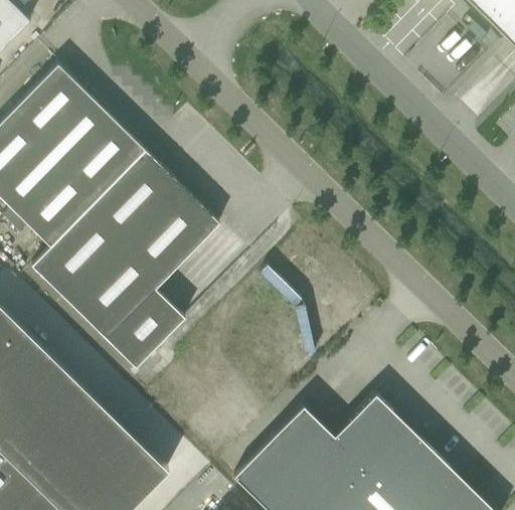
[(0,0),(0,51),(29,22),(7,0),(0,0)]
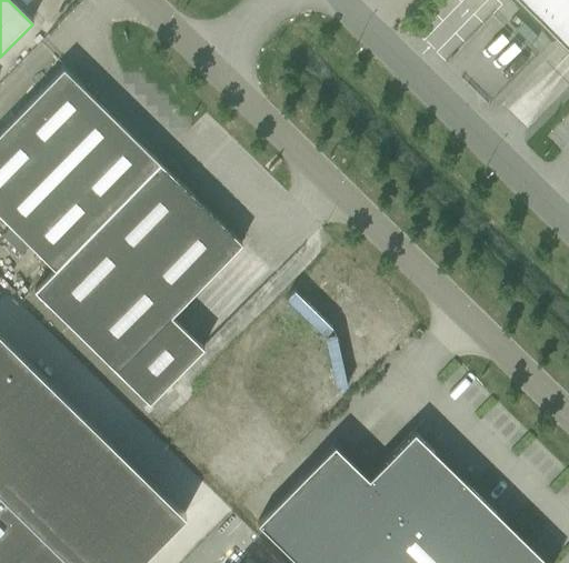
[(568,0),(516,0),(568,51),(568,0)]
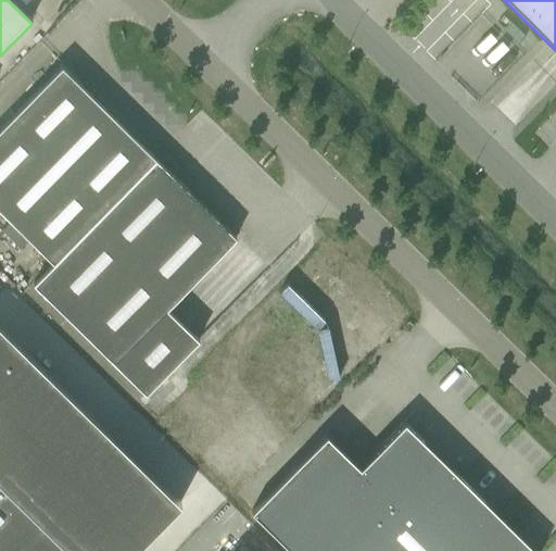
[(156,162),(150,154),(63,70),(0,133),(0,212),(54,266),(156,162)]
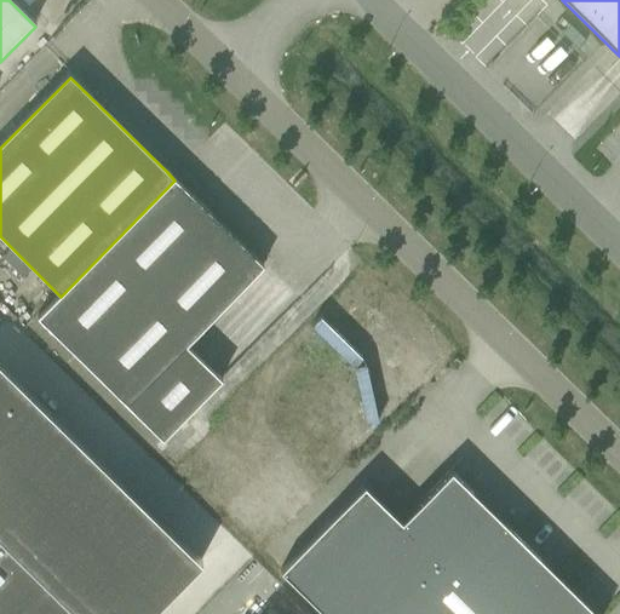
[(36,321),(162,445),(222,384),(187,349),(263,270),(174,181),(61,297),(36,321)]
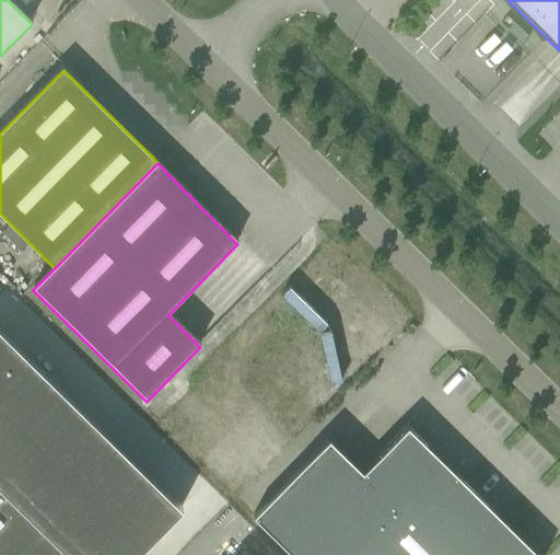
[(139,554),(182,512),(0,332),(0,554),(139,554)]
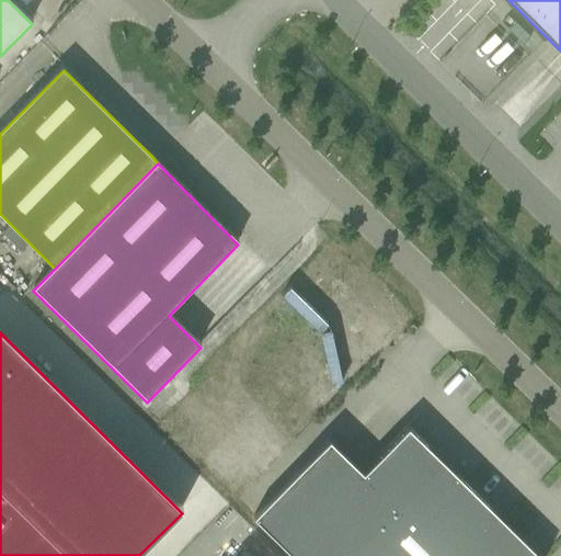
[(536,555),(409,430),(364,476),(330,443),(254,520),(290,555),(536,555)]
